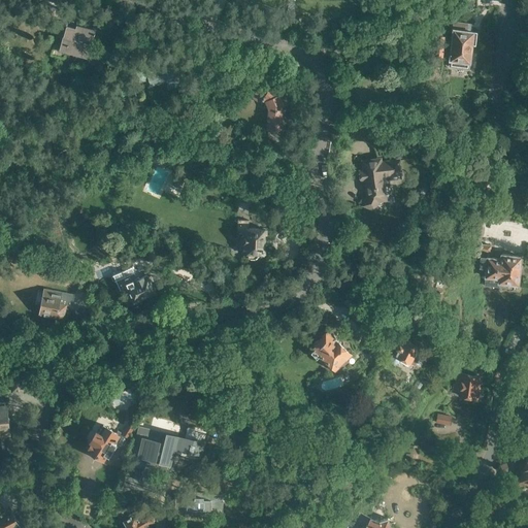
[(60,50),(88,57),(95,30),(94,32),(67,25),(68,22),(67,22),(67,23),(58,20),(54,33),(64,35),(60,50)]
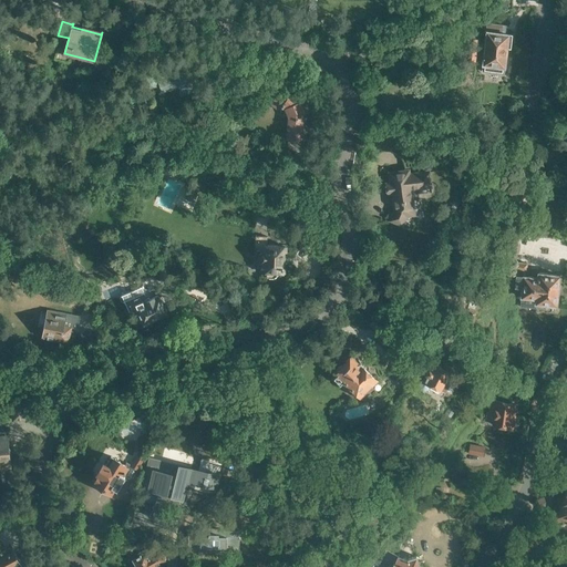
[(482,71),(504,74),(507,48),(511,48),(512,34),(502,33),(503,26),(487,23),(486,30),(484,44),(478,43),(480,39),(468,38),(465,62),(476,63),(478,47),(484,48),(482,65),(483,65),(482,71)]
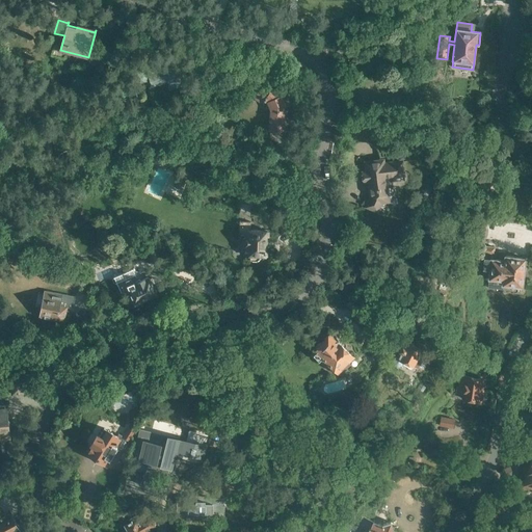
[(182,61),(150,71),(149,65),(137,70),(141,82),(151,79),(153,84),(169,79),(171,87),(188,82),(182,61)]
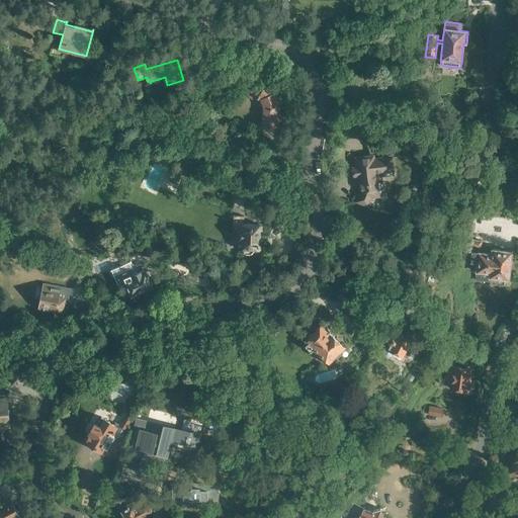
[(261,124),(275,126),(277,99),(275,95),(257,82),(248,96),(257,102),(260,99),(263,106),(261,124)]
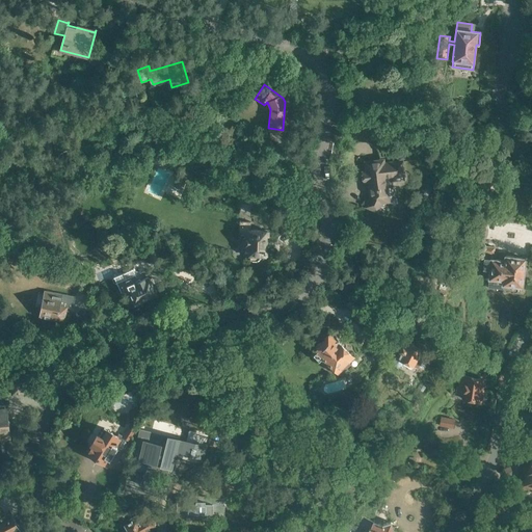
[(405,176),(403,159),(366,164),(367,171),(364,171),(365,182),(368,182),(370,197),(367,206),(379,211),(382,204),(391,203),(388,178),(404,175),(405,176)]
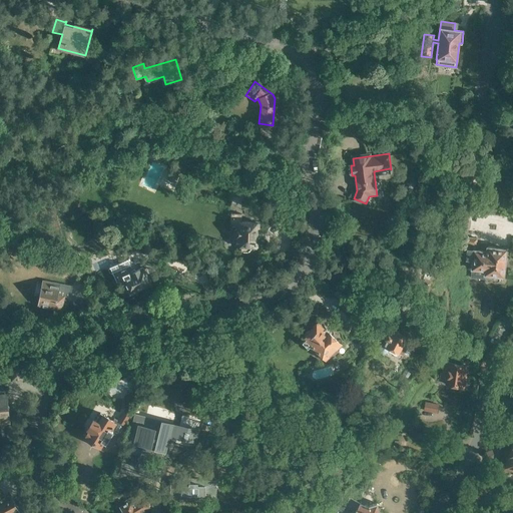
[(168,179),(175,182),(182,166),(175,163),(168,179)]
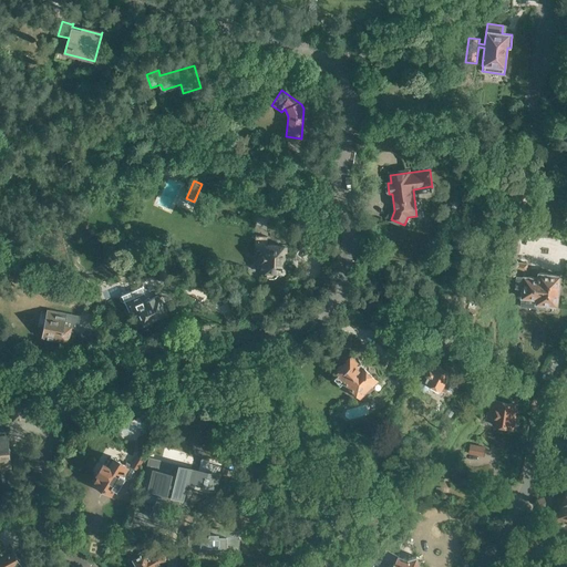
[(521,217),(518,235),(531,235),(533,218),(521,217)]
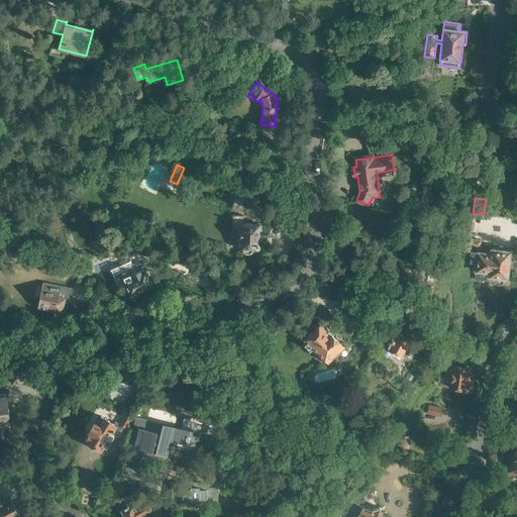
[(236,247),(243,247),(243,250),(245,252),(250,252),(251,251),(252,247),(259,248),(260,224),(243,223),(244,215),(233,214),(232,226),(235,226),(235,227),(237,231),(236,232),(236,237),(236,247)]
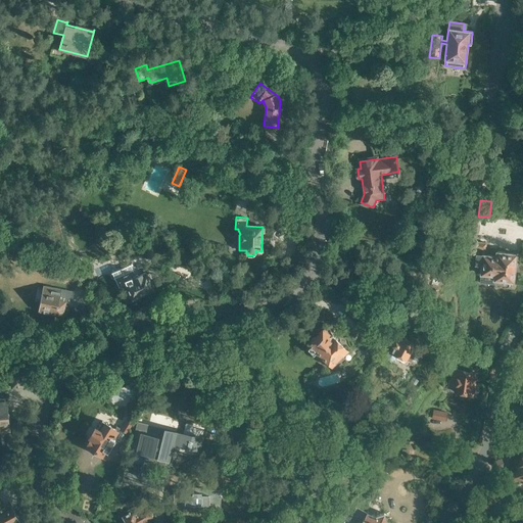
[(496,251),(496,255),(483,254),(484,248),(486,249),(486,242),(476,242),(475,248),(477,249),(477,253),(476,253),(475,265),(480,266),(479,275),(480,275),(479,283),(493,285),(494,279),(514,281),(516,253),(496,251)]
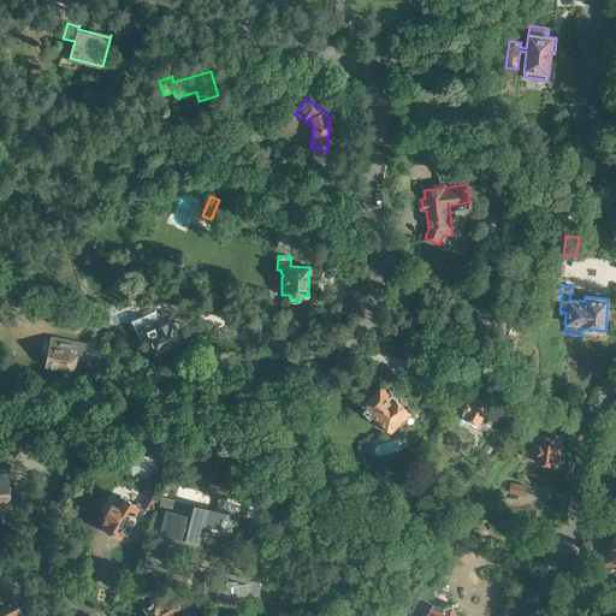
[(143,326),(140,327),(144,338),(149,336),(155,351),(181,341),(172,321),(161,326),(160,323),(155,320),(154,320),(150,312),(138,317),(143,326)]
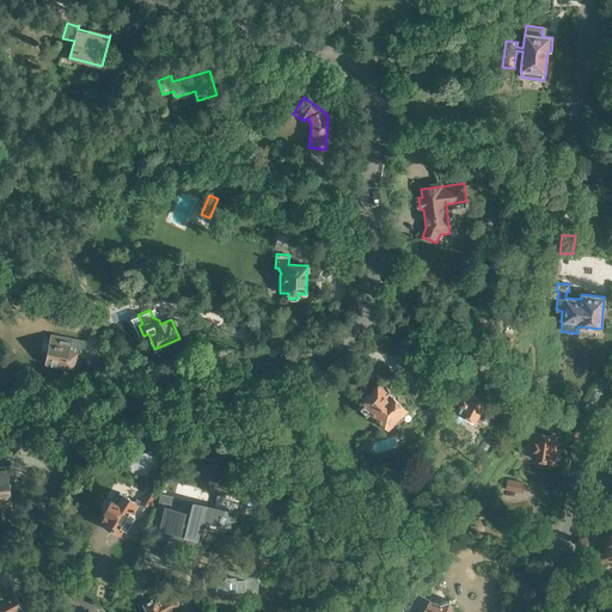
[(47,362),(48,362),(47,365),(66,368),(66,367),(73,368),(77,354),(83,355),(85,341),(51,335),(47,362)]
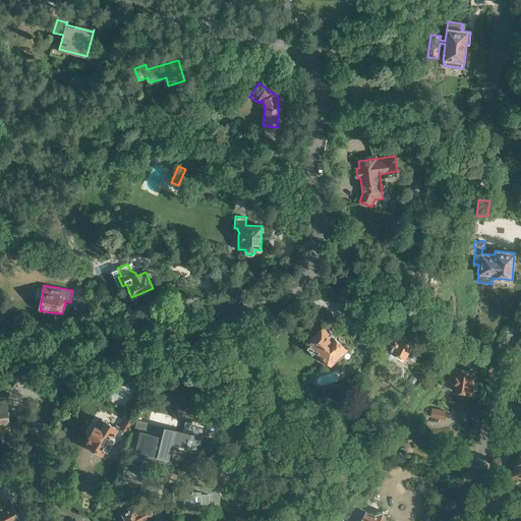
[(314,349),(332,365),(348,350),(323,326),(307,341),(310,344),(307,347),(312,351),(314,349)]
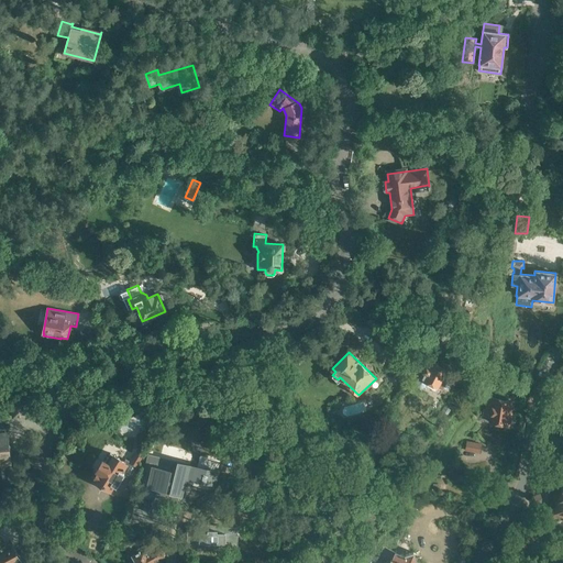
[(401,370),(407,372),(411,361),(393,353),(389,360),(404,365),(401,370)]
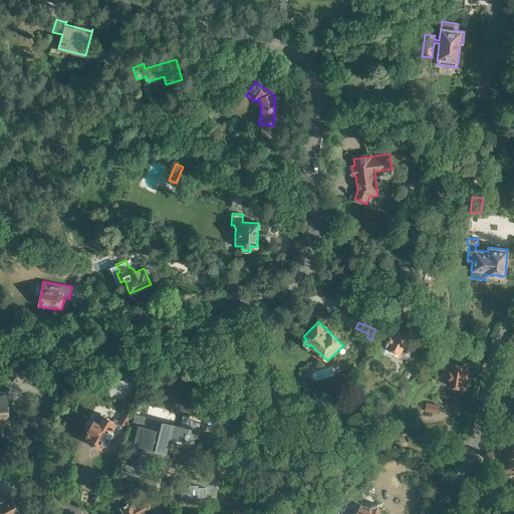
[(400,353),(404,355),(409,346),(404,344),(408,336),(393,329),(391,334),(389,333),(386,339),(387,340),(383,345),(381,343),(378,349),(380,353),(383,355),(389,353),(391,350),(400,354),(400,353)]
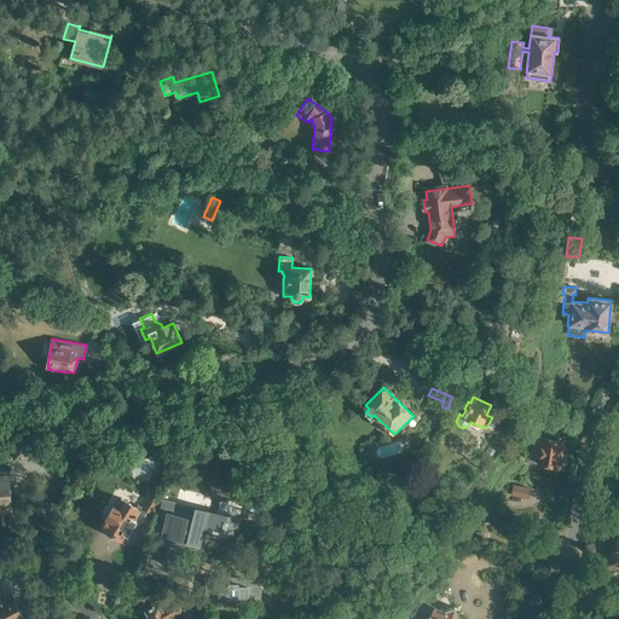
[(528,457),(538,460),(537,463),(560,467),(563,441),(534,437),(532,450),(531,450),(528,457)]
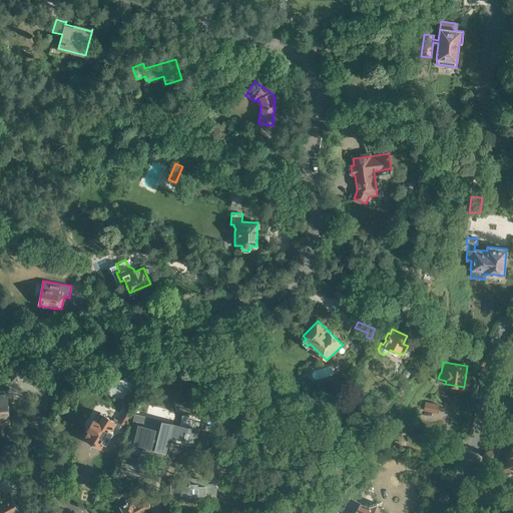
[(24,375),(23,363),(10,365),(12,377),(24,375)]
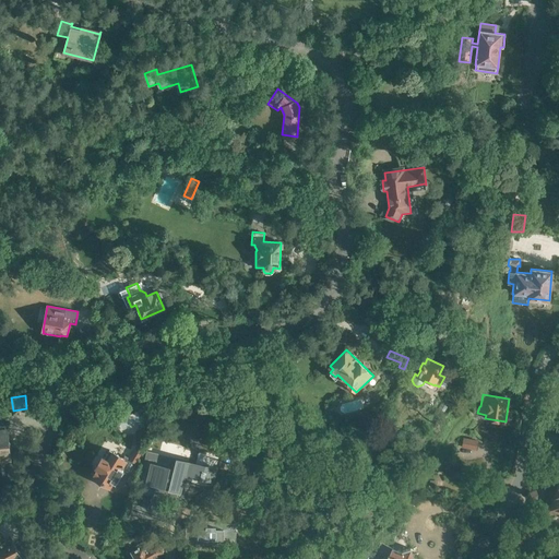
[(151,418),(145,408),(141,411),(146,420),(151,418)]
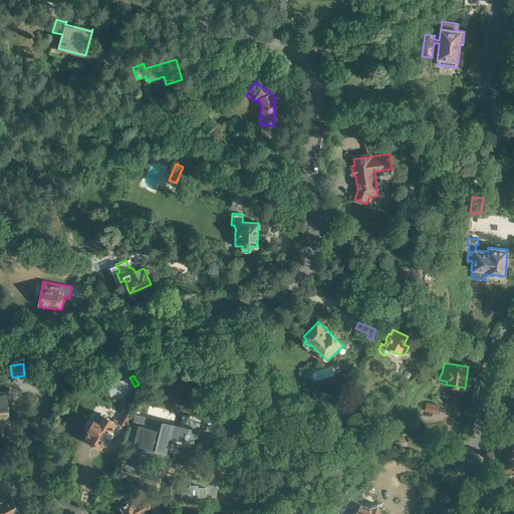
[(424,412),(439,414),(440,405),(426,403),(424,412)]
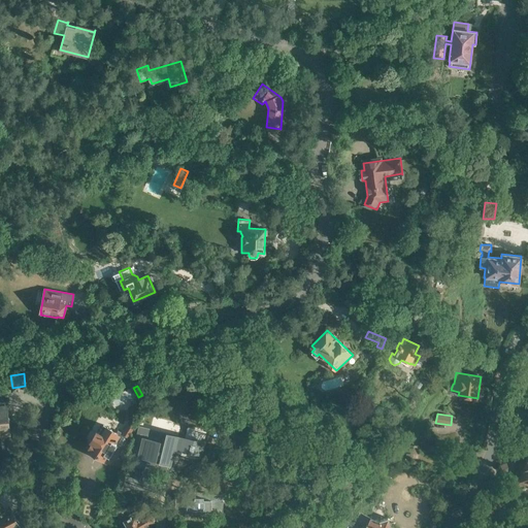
[(118,430),(117,432),(103,424),(88,450),(104,460),(107,455),(108,456),(116,444),(122,449),(130,434),(124,431),(122,433),(118,430)]
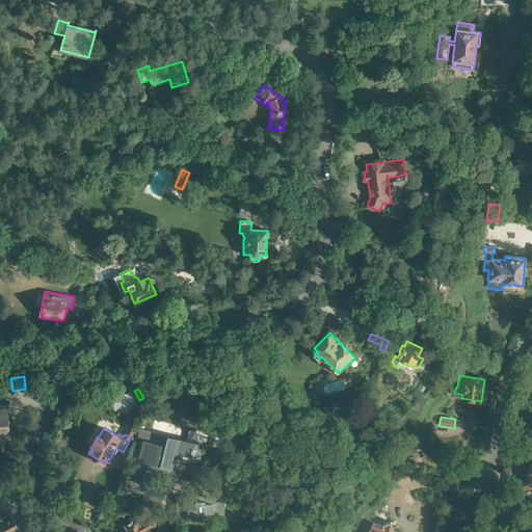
[(176,448),(175,448),(178,439),(140,429),(131,467),(148,470),(147,472),(165,476),(166,475),(168,475),(170,467),(176,448)]
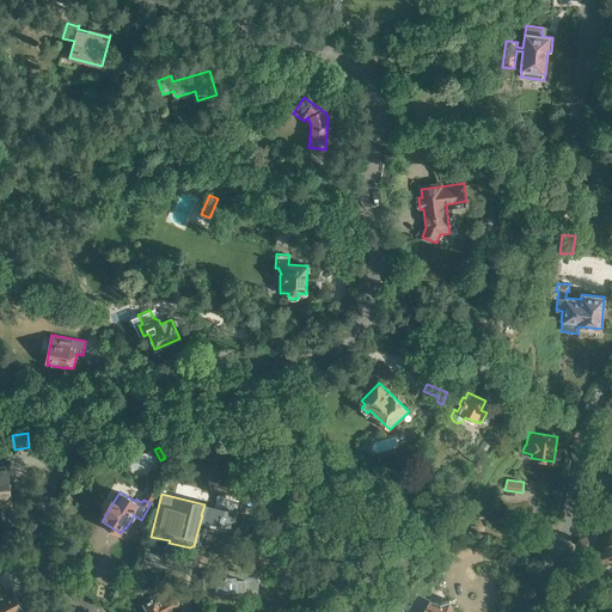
[(280,522),(294,530),(300,515),(286,509),(280,522)]
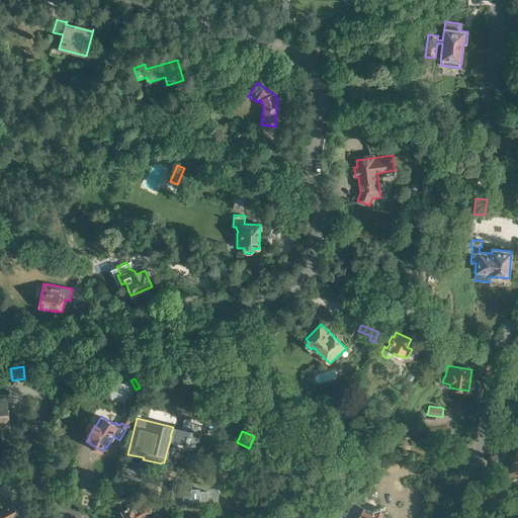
[(225,447),(214,445),(212,455),(223,457),(225,447)]
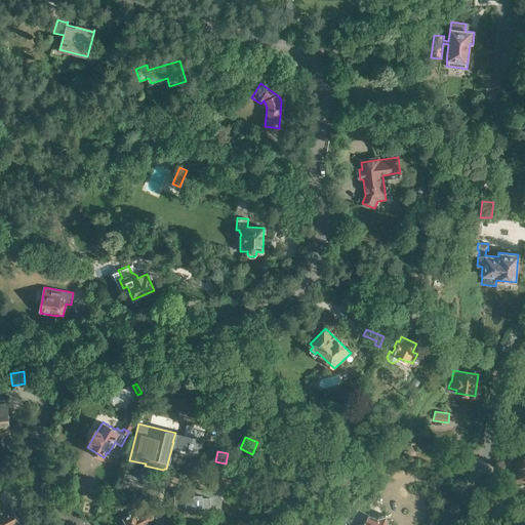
[(497,462),(501,472),(512,466),(507,457),(497,462)]
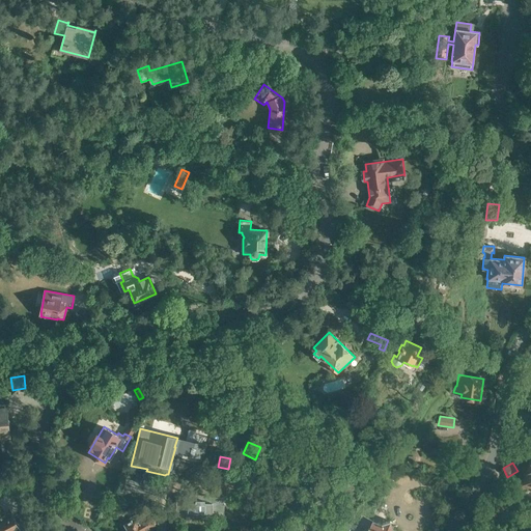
[(5,481),(0,481),(0,488),(4,497),(10,493),(5,481)]
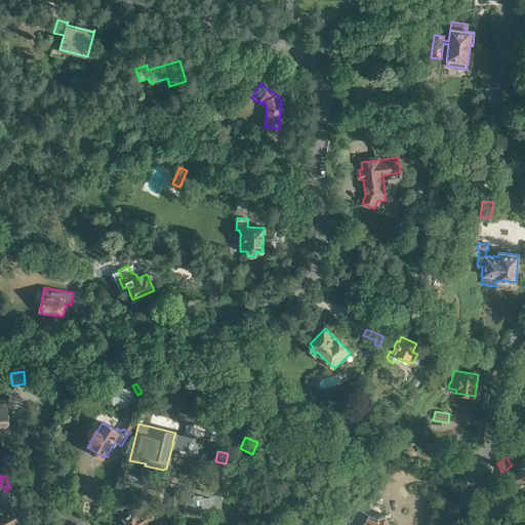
[(174,510),(220,511),(221,491),(202,491),(202,489),(194,489),(194,490),(174,490),(174,510)]
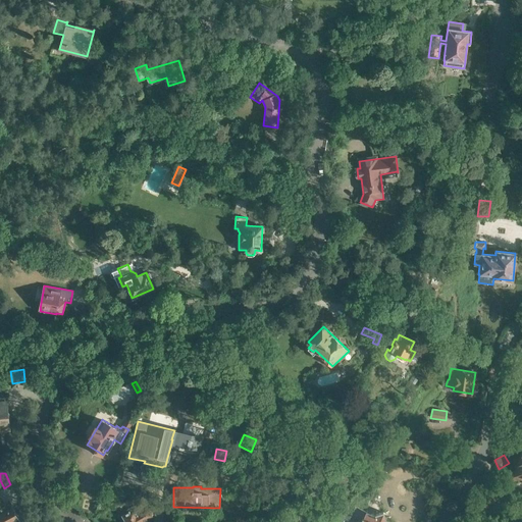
[(18,521),(22,519),(18,511),(19,511),(16,506),(15,506),(13,501),(10,503),(9,501),(5,504),(1,497),(0,497),(0,520),(1,521),(18,521)]
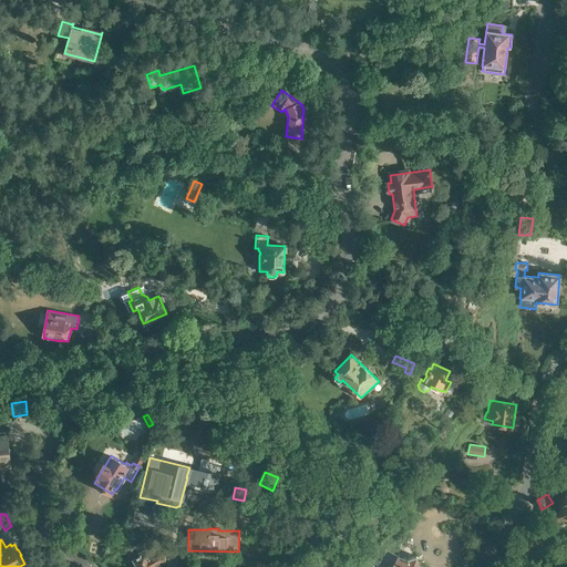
[(146,547),(146,548),(138,553),(140,555),(132,559),(136,566),(154,566),(166,560),(161,550),(160,550),(155,543),(146,547)]
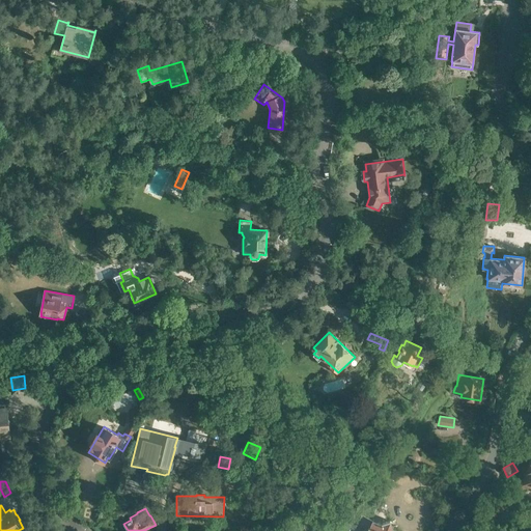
[(396,530),(393,529),(390,521),(381,524),(361,515),(357,524),(366,528),(364,530),(396,530)]
